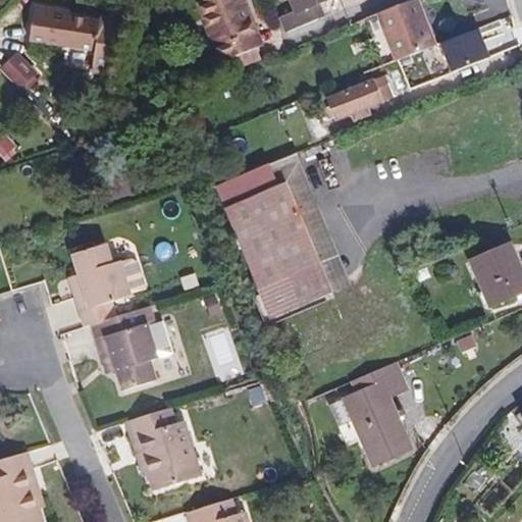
[(256,46),(262,44),(245,0),(200,0),(197,1),(220,61),(225,58),(256,46)]
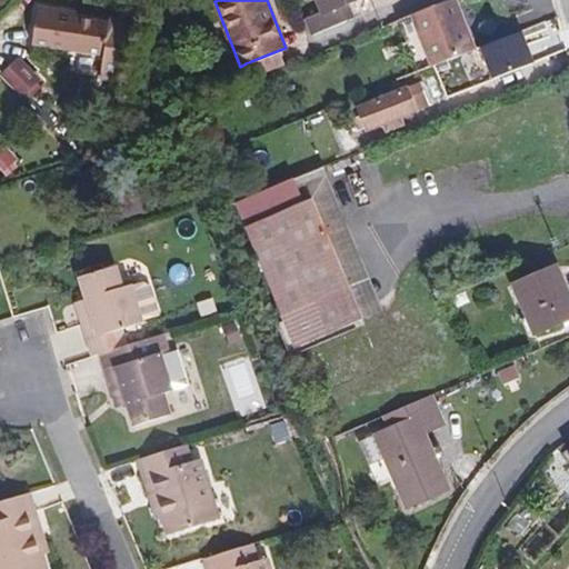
[(345,3),(351,0),(319,0),(323,11),(307,18),(312,32),(350,17),(345,3)]
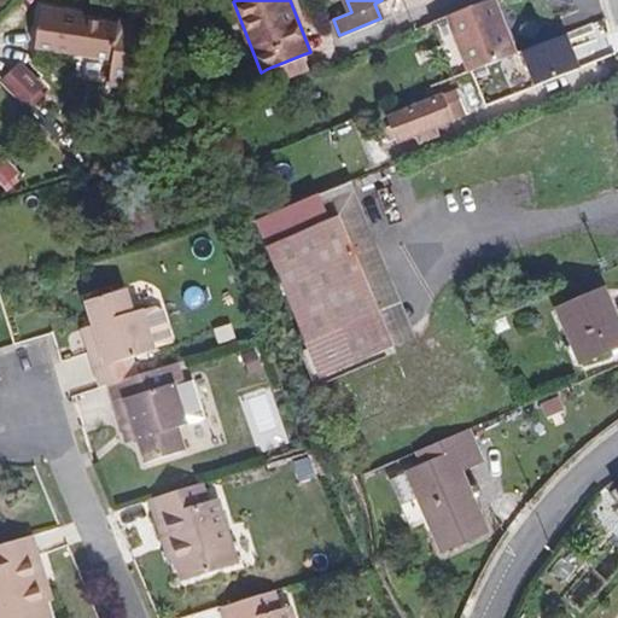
[(489,0),(448,17),(468,73),(516,53),(495,0),(489,0)]
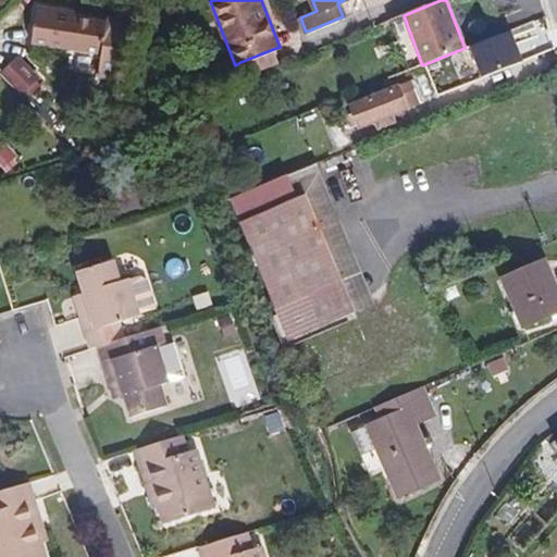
[(107,23),(76,17),(77,13),(37,7),(32,44),(101,53),(98,75),(114,77),(128,21),(108,17),(107,23)]
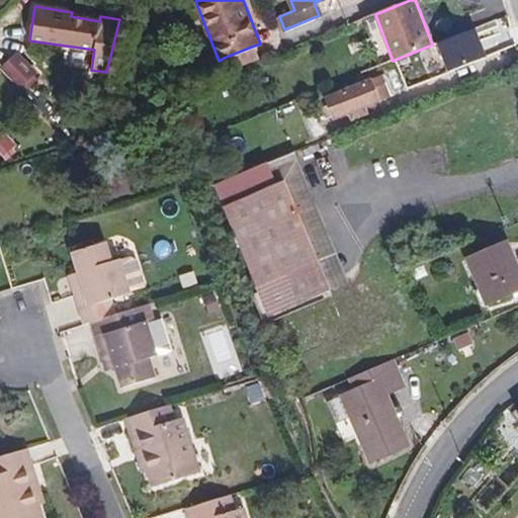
[(259,59),(254,46),(224,58),(229,71),(259,59)]
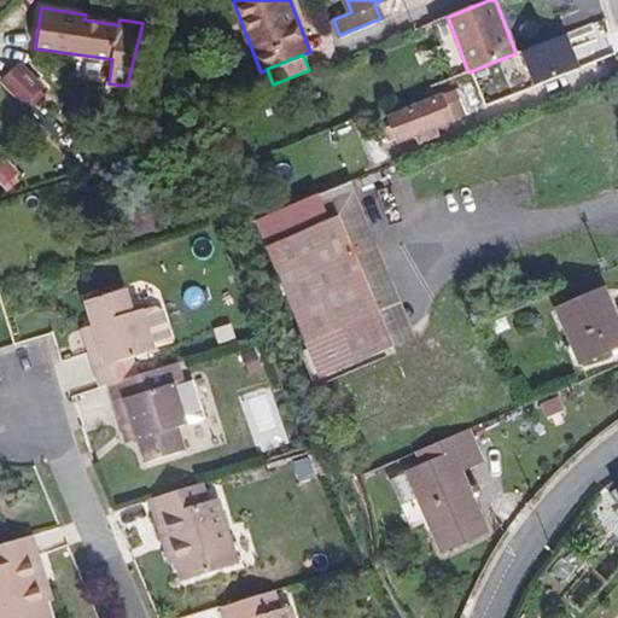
[(548,93),(579,80),(572,63),(542,75),(548,93)]
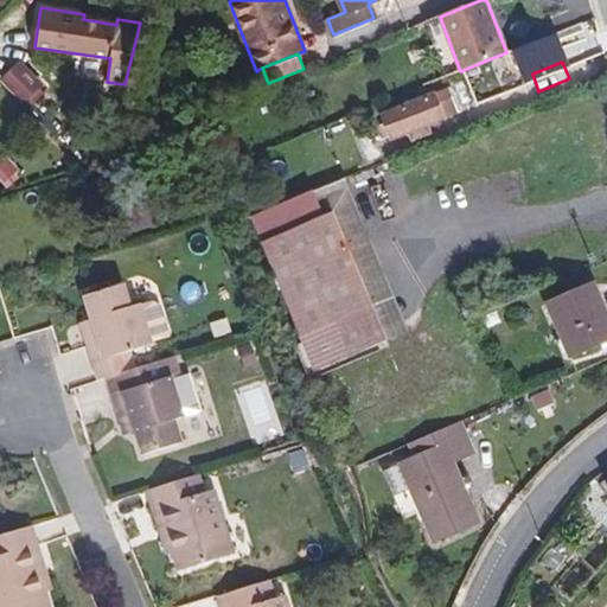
[(1,83),(23,104),(37,90),(16,69),(1,83)]
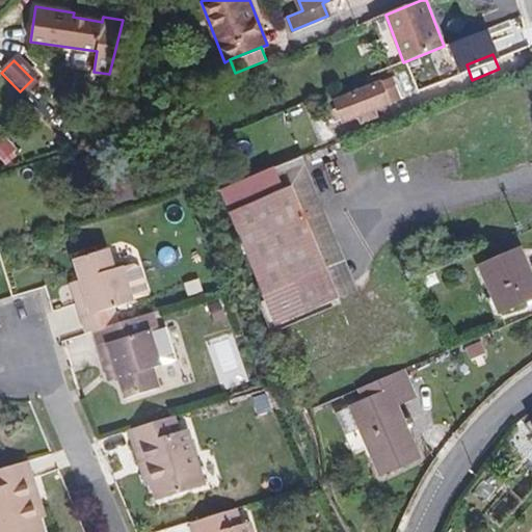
[(375,108),(402,98),(394,76),(336,99),(343,120),(356,115),(375,108)]
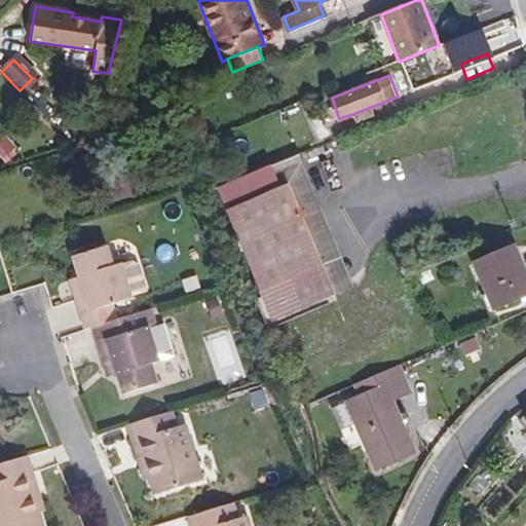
[(192,106),(203,103),(197,85),(186,90),(192,106)]
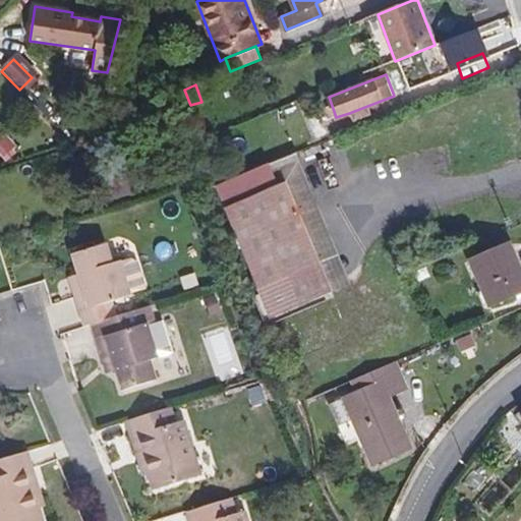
[(371,114),(367,106),(349,113),(352,120),(371,114)]
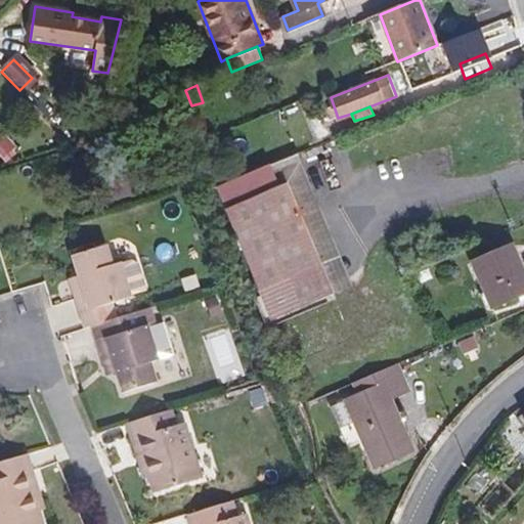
[(0,153),(4,159),(14,149),(1,135),(0,136),(0,153)]
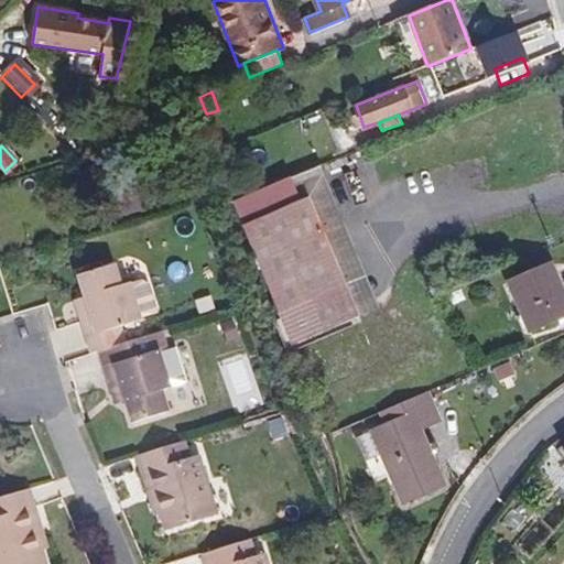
[(316,180),(232,214),(289,353),(372,318),(316,180)]
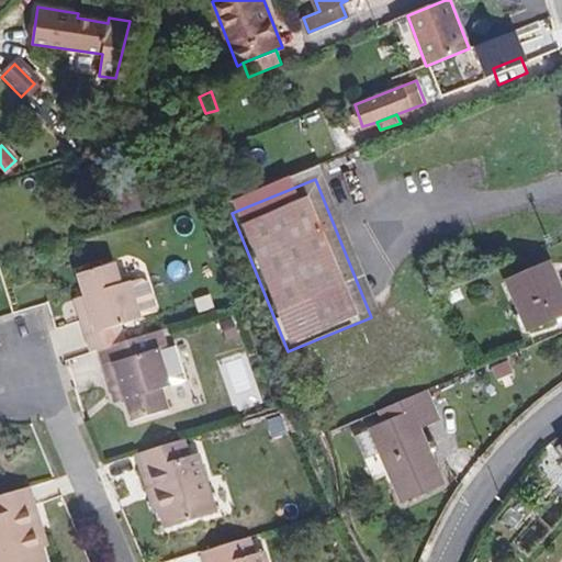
[(527,329),(561,313),(561,293),(549,262),(507,281),(527,329)]
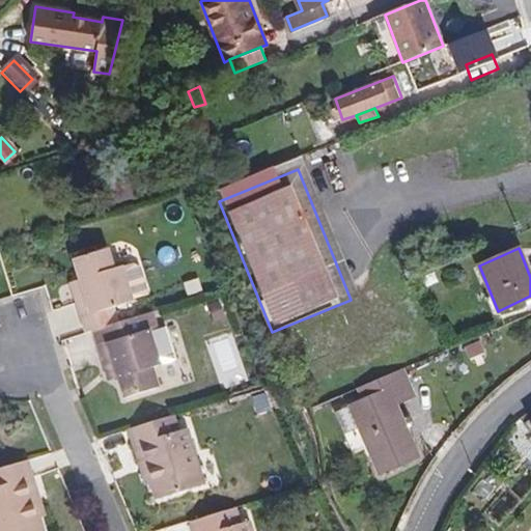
[(118,323),(126,320),(147,313),(143,298),(133,301),(114,307),(118,323)]
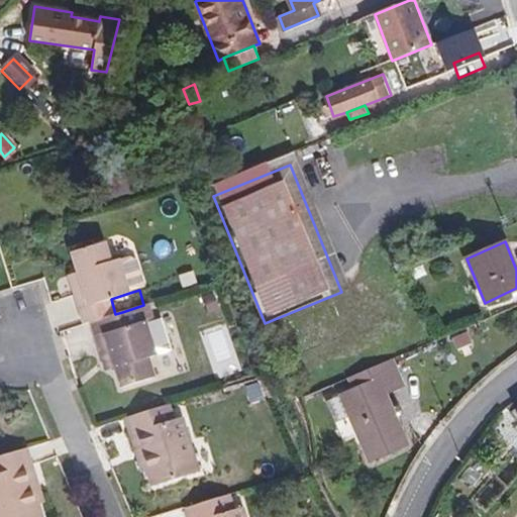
[(122,312),(126,325),(145,319),(170,313),(166,299),(143,305),(122,312)]
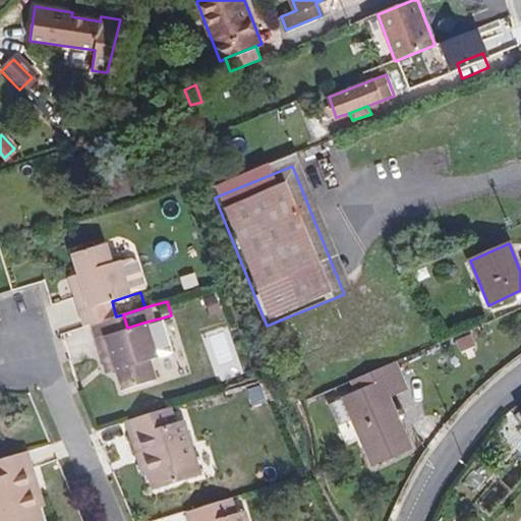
[(388,397),(407,389),(395,361),(352,380),(357,390),(343,396),(353,418),(372,465),(410,449),(388,397)]
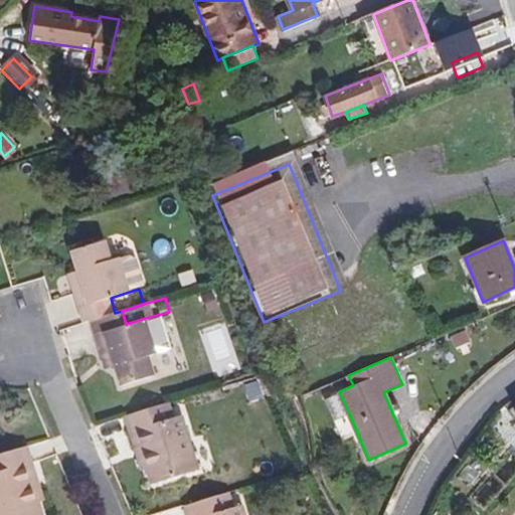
[(325,398),(334,419),(349,413),(339,391),(325,398)]
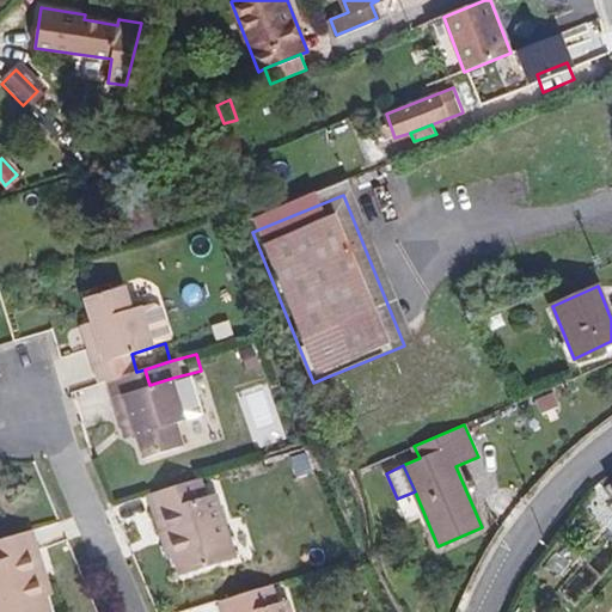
[(215,491),(204,495),(199,478),(148,494),(153,510),(160,508),(175,555),(179,574),(234,557),(215,491)]
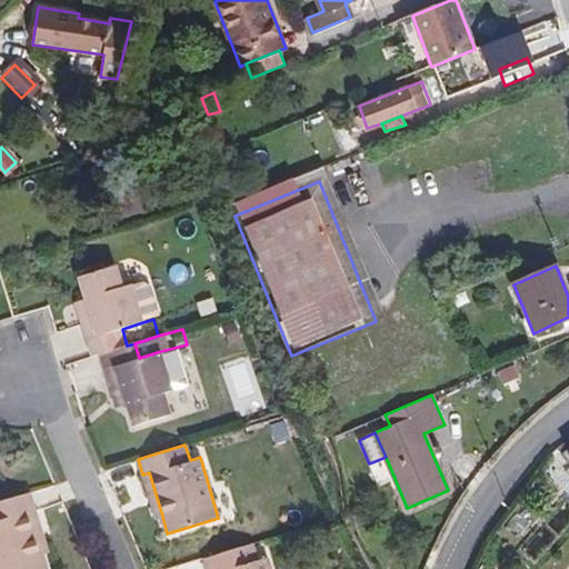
[(142,475),(156,518),(162,516),(149,472),(142,475)]
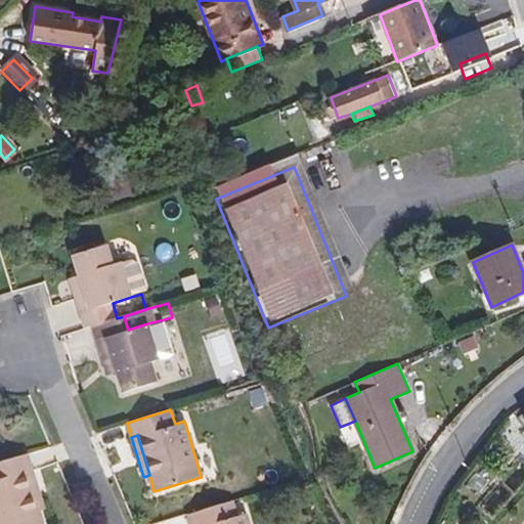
[(0,523),(42,523),(39,511),(27,471),(32,469),(27,453),(0,461),(0,523)]
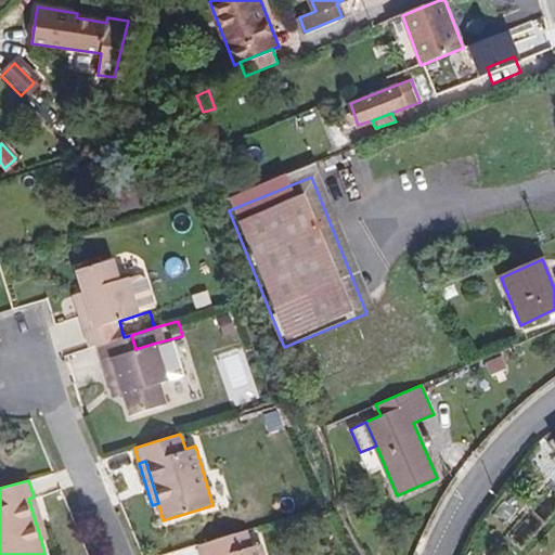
[(41,541),(47,539),(34,497),(28,499),(41,541)]
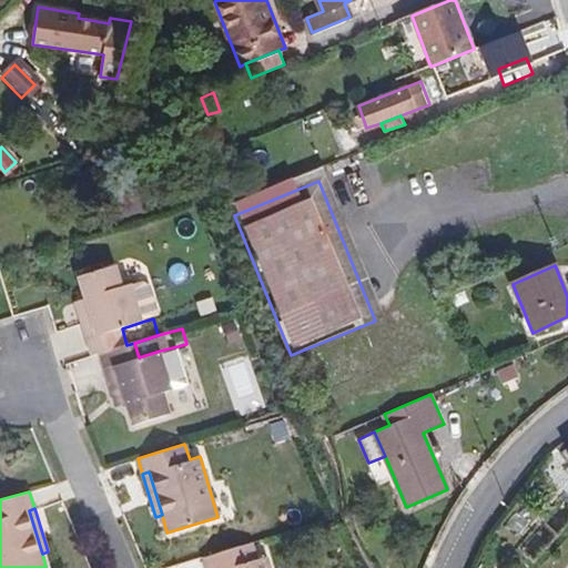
[(270,567),(266,556),(256,559),(252,541),(203,557),(206,567),(270,567)]
